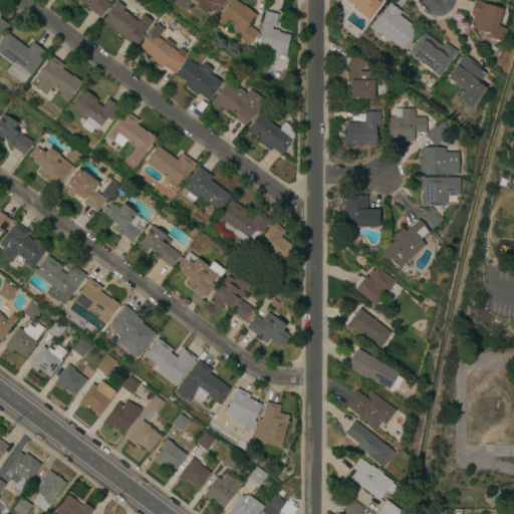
[(101,0),(108,5),(99,18),(88,10),(90,7),(81,1),(80,2),(77,0),(72,0),(72,1),(70,0),(101,0)]
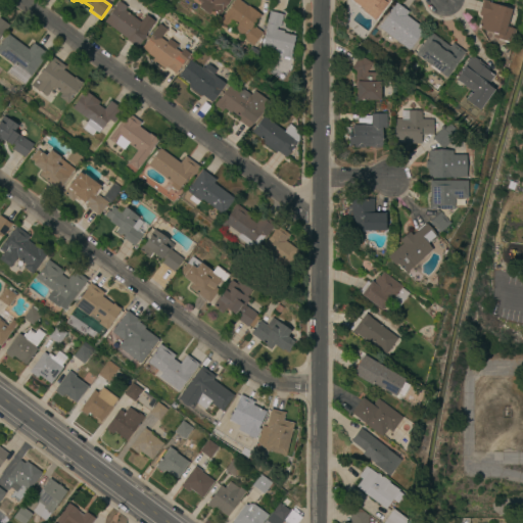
[(230,0),(219,15),(211,10),(207,15),(197,8),(201,3),(197,0),(230,0)]
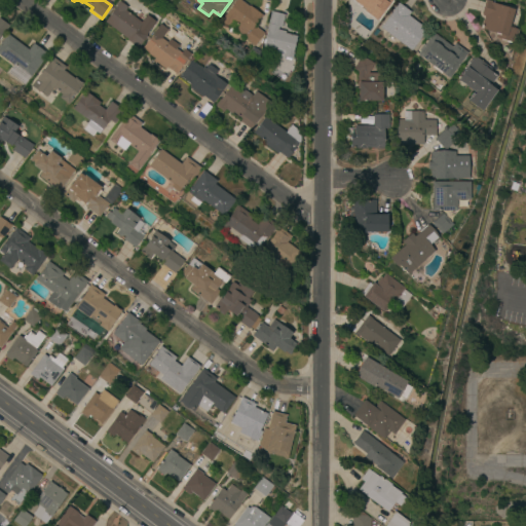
[(239,0),(249,6),(249,5),(262,15),(260,17),(259,17),(253,26),(263,33),(253,46),(242,38),(243,37),(230,27),(228,29),(219,22),(234,0),(239,0)]
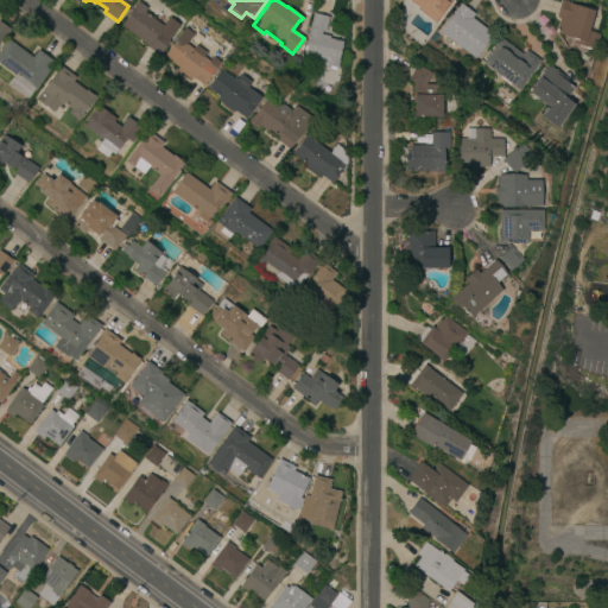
[(453,0),(436,23),(407,1),(407,0),(453,0)]
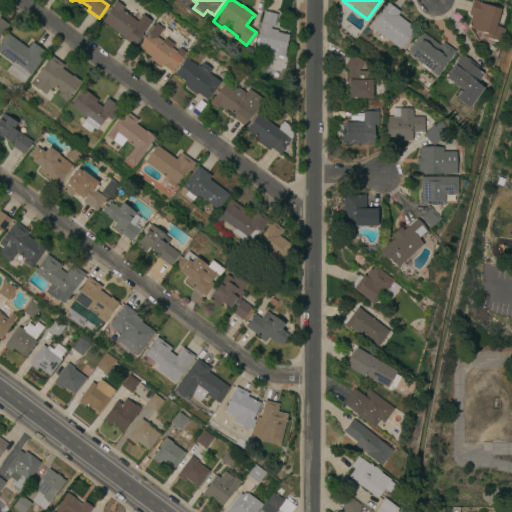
[(137,21),(142,14),(151,21),(142,34),(143,34),(133,47),(123,39),(124,38),(101,21),(112,6),(115,1),(123,7),(121,10),(137,21)]
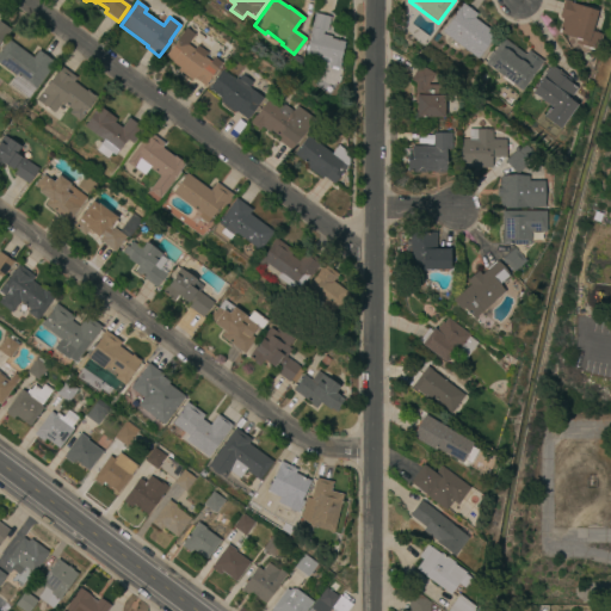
[(596,49),(575,43),(576,38),(559,34),(562,19),(559,18),(563,1),(597,11),(591,31),(599,35),(596,49)]
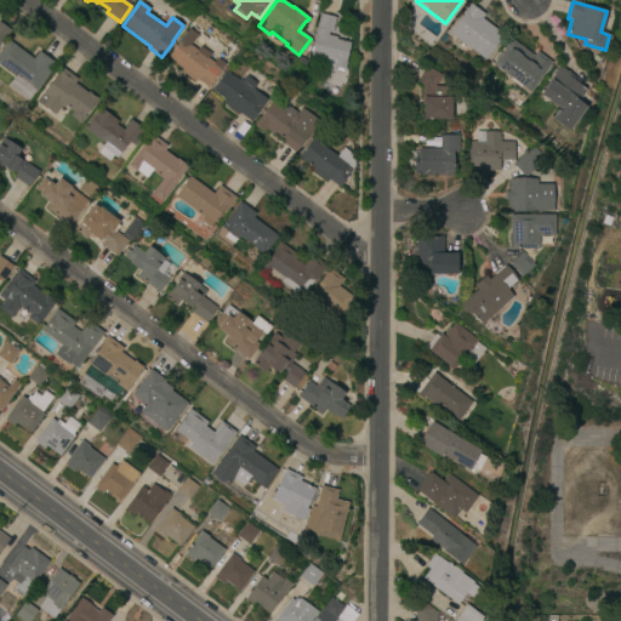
[(484,60),(448,33),(469,4),(484,16),(482,18),(502,34),(489,53),(484,60)]
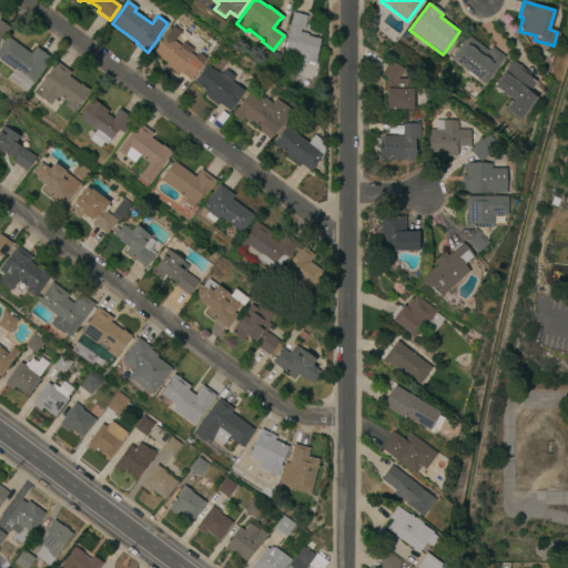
[(303,30),(300,29),(298,32),(306,33),(306,37),(318,39),(313,64),(296,60),(297,54),(283,51),(292,13),(306,17),(303,30)]
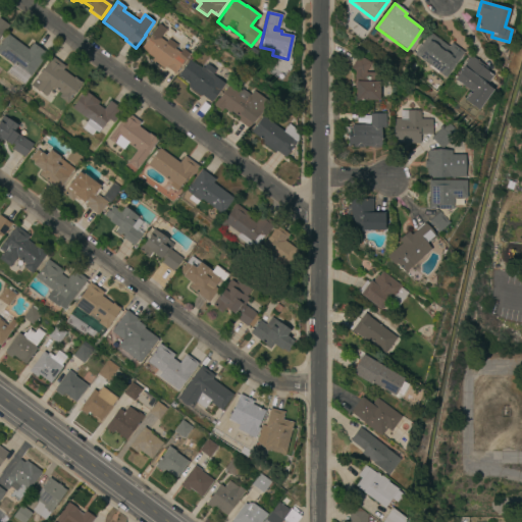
[(165,42),(168,39),(177,45),(174,49),(179,53),(183,49),(189,54),(173,74),(164,67),(163,68),(152,60),(153,58),(140,48),(158,23),(166,30),(160,38),(165,42)]
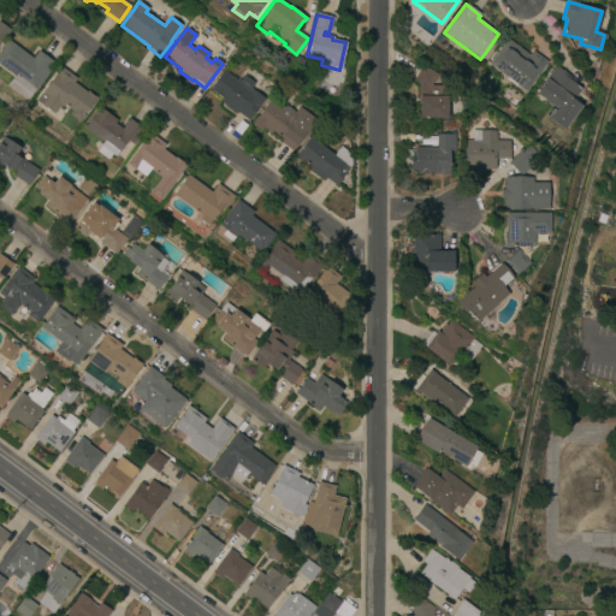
[(529,55),(532,52),(546,63),(525,92),(487,64),(507,39),(526,53),(529,55)]
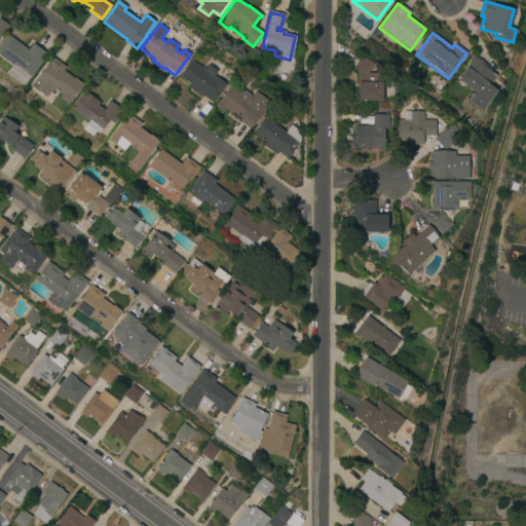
[(27,50),(33,42),(47,53),(23,84),(7,72),(12,66),(0,55),(0,42),(7,34),(27,50)]
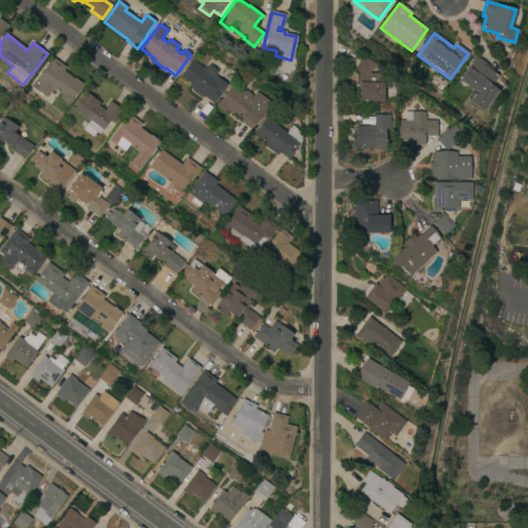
[(74,79),(75,77),(83,84),(67,104),(59,98),(61,95),(52,89),(45,97),(31,86),(46,65),(45,64),(52,56),(66,67),(63,71),(74,79)]
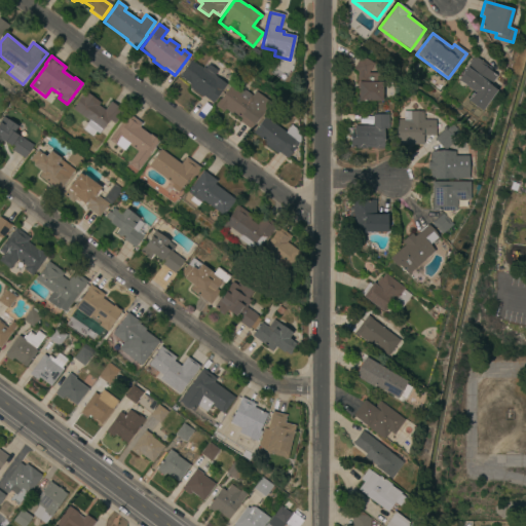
[(380,101),(357,101),(358,72),(352,68),(361,55),(373,64),(367,73),(381,74),(380,101)]
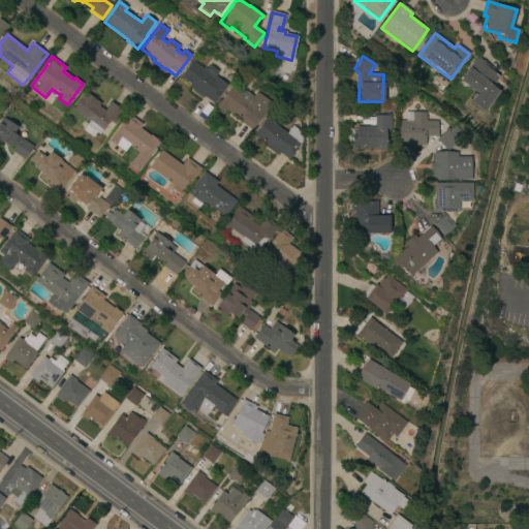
[(484,112),(469,101),(475,92),(460,81),(476,57),(493,68),(492,71),(499,76),(492,87),(498,91),(484,112)]
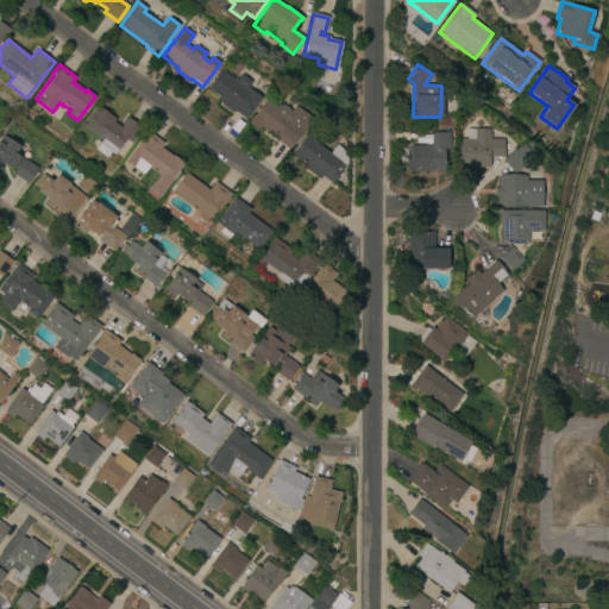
[(236,81),(239,76),(250,85),(248,89),(249,90),(250,89),(262,98),(245,119),(236,112),(234,113),(219,101),(220,99),(207,89),(221,70),(236,81)]
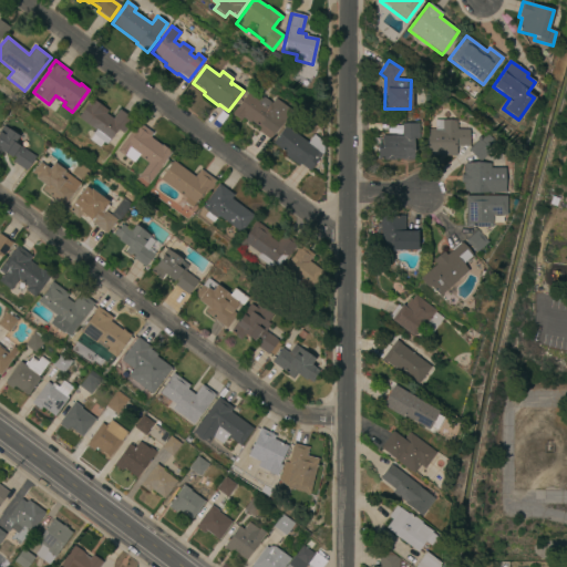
[(257,101),(261,95),(271,103),(275,99),(291,112),(279,127),(278,127),(269,140),(258,131),(260,127),(250,121),(249,123),(243,117),(239,121),(230,114),(247,93),(257,101)]
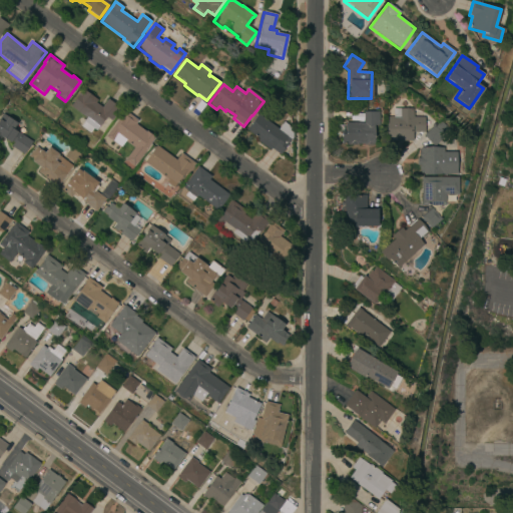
[(101,108),(107,100),(119,109),(110,121),(105,117),(95,130),(92,128),(89,133),(80,126),(86,118),(69,106),(82,89),(96,99),(94,102),(101,108)]
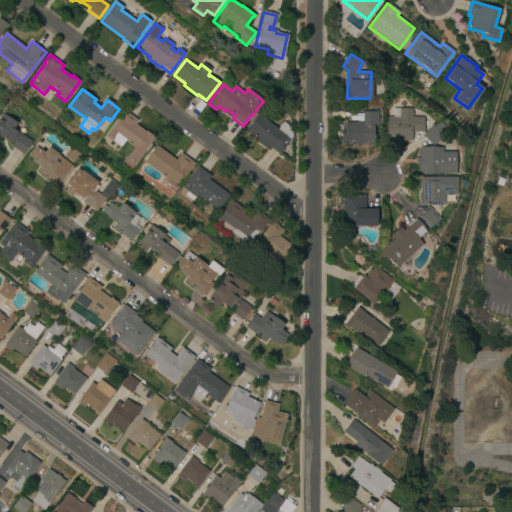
[(412,117),(423,117),(423,132),(412,132),(412,140),(385,140),(385,117),(393,117),(393,108),(412,108),(412,117)]
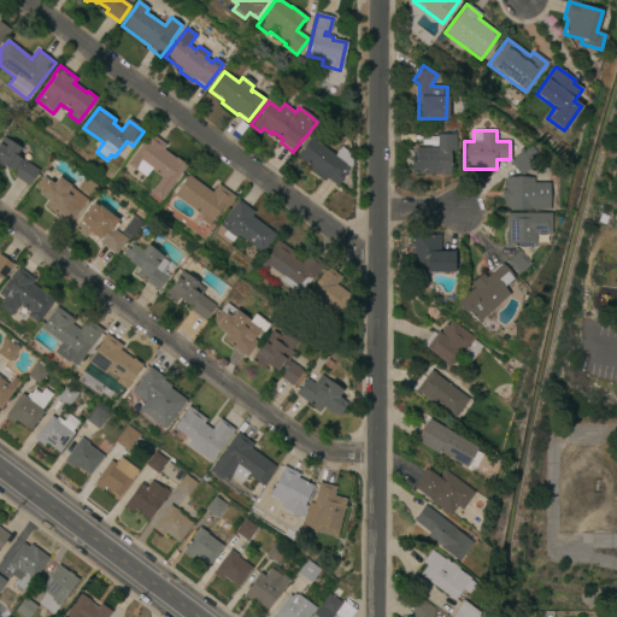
[(410,174),(410,160),(415,160),(415,147),(436,146),(436,134),(456,134),(457,152),(451,152),(451,174),(410,174)]
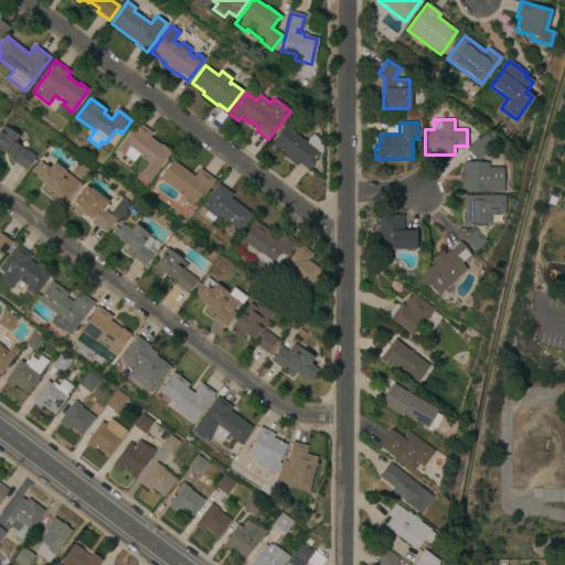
[(0,151),(0,128),(2,126),(7,128),(19,137),(14,144),(34,156),(24,170),(12,161),(16,158),(13,157),(12,158),(1,150),(0,151)]
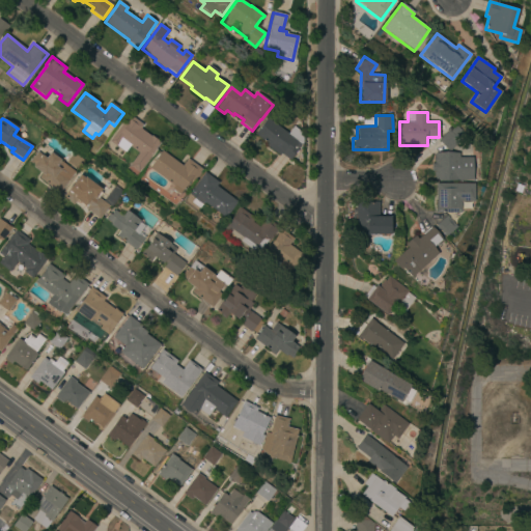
[(288,134),(294,127),(307,136),(289,160),(280,154),(279,156),(266,145),(268,143),(255,135),(267,118),(288,134)]
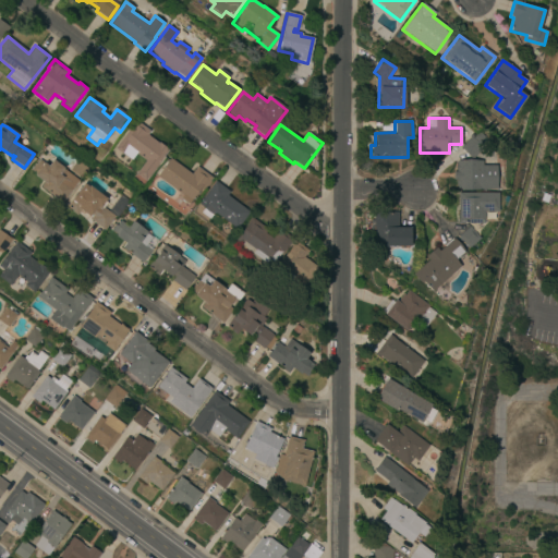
[(145,182),(135,174),(145,161),(135,154),(131,160),(114,148),(131,125),(167,152),(145,182)]
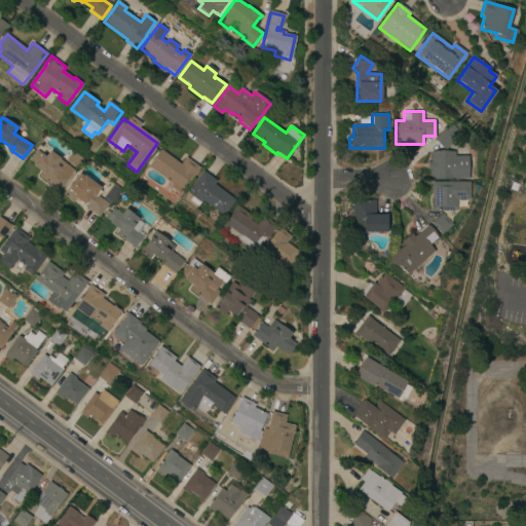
[(458,139),(445,151),(435,140),(445,129),(446,132),(449,128),(458,139)]
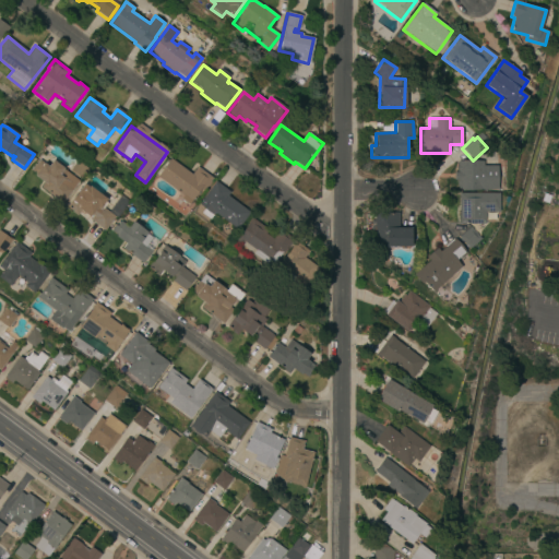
[(191,175),(197,167),(212,178),(202,190),(200,189),(191,200),(192,201),(189,205),(180,199),(182,195),(156,176),(169,158),(191,175)]
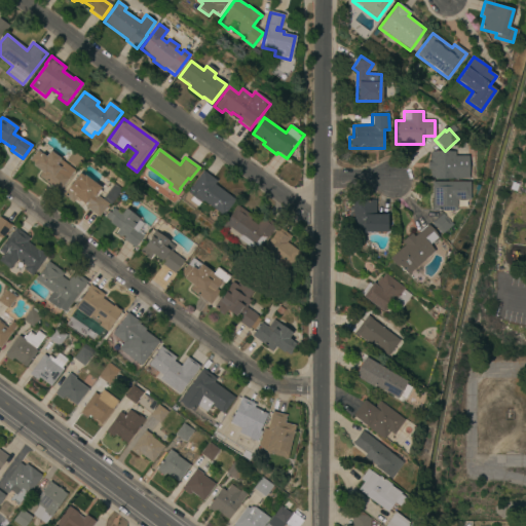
[(45,156),(49,151),(74,171),(58,192),(38,177),(42,172),(29,160),(33,154),(34,155),(38,150),(45,156)]
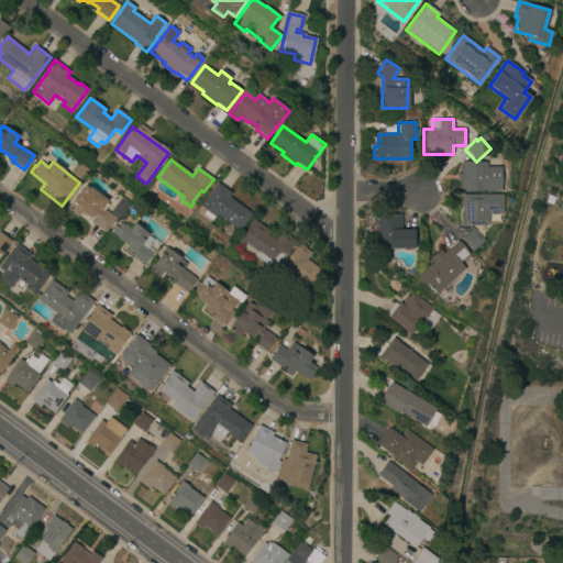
[(81,179),(70,173),(79,161),(89,167),(81,179)]
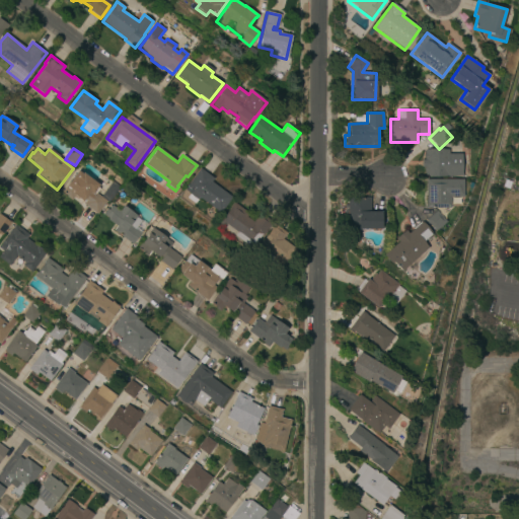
[(449,154),(461,153),(461,175),(425,176),(425,172),(424,172),(424,168),(424,166),(421,166),(421,160),(425,160),(424,150),(448,149),(449,154)]
